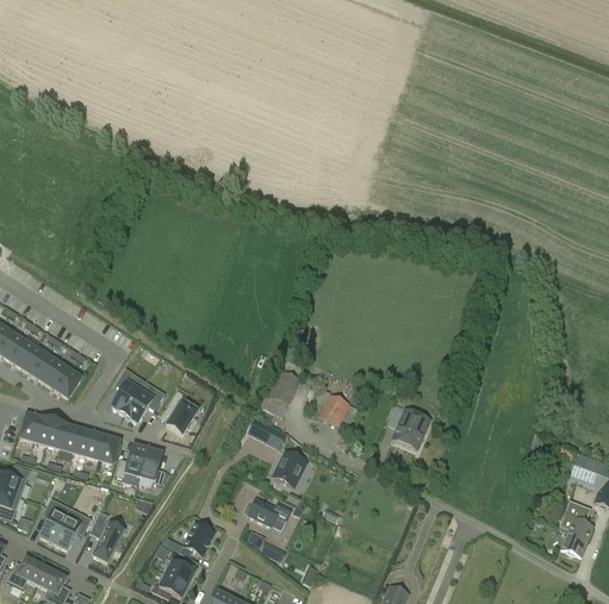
[(0,350),(12,332),(1,324),(0,325),(0,350)]
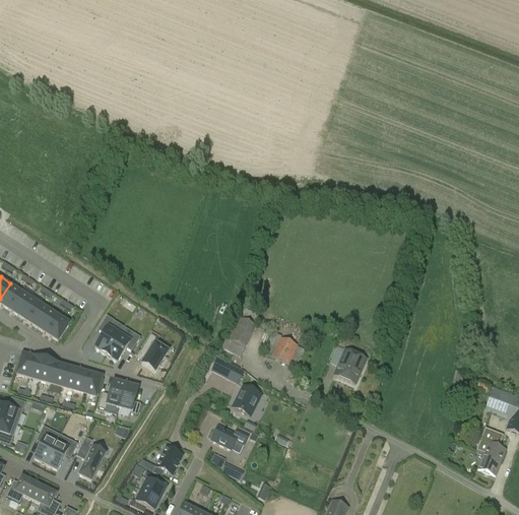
[(0,300),(9,307),(20,290),(10,283),(0,299),(0,300)]
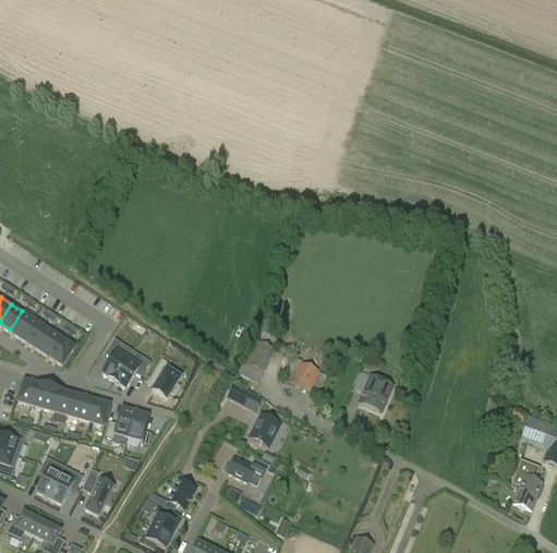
[(21,336),(33,317),(22,311),(10,329),(21,336)]
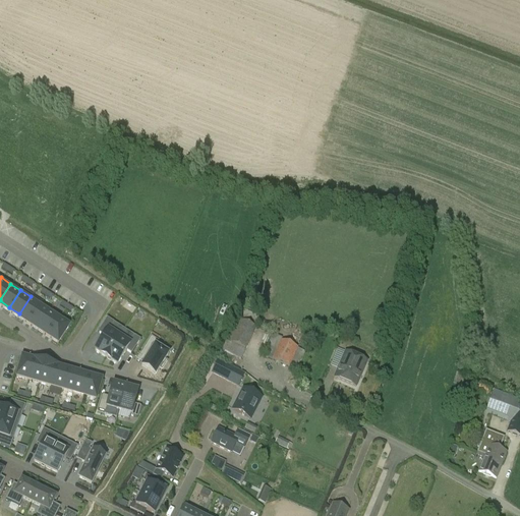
[(29,320),(40,302),(31,296),(19,313),(29,320)]
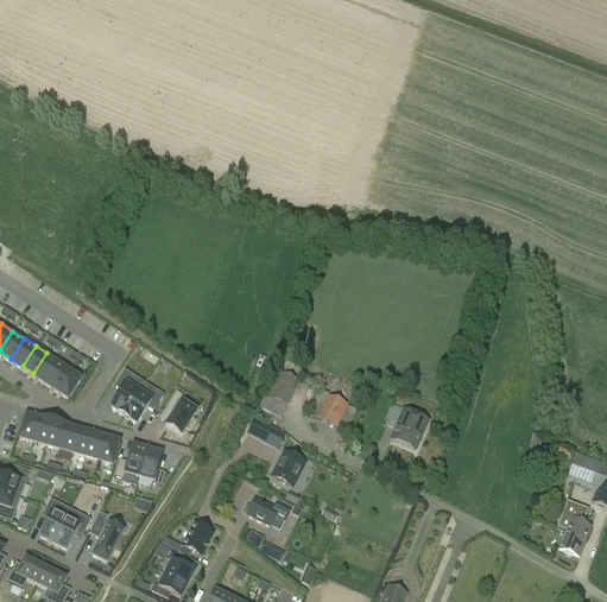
[(45,380),(58,360),(46,353),(33,373),(45,380)]
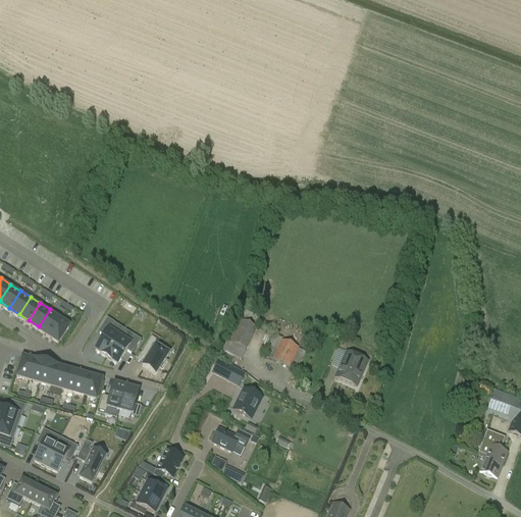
[(223,347),(242,357),(257,324),(255,323),(260,313),(245,306),(241,317),(239,316),(224,345),(223,347)]
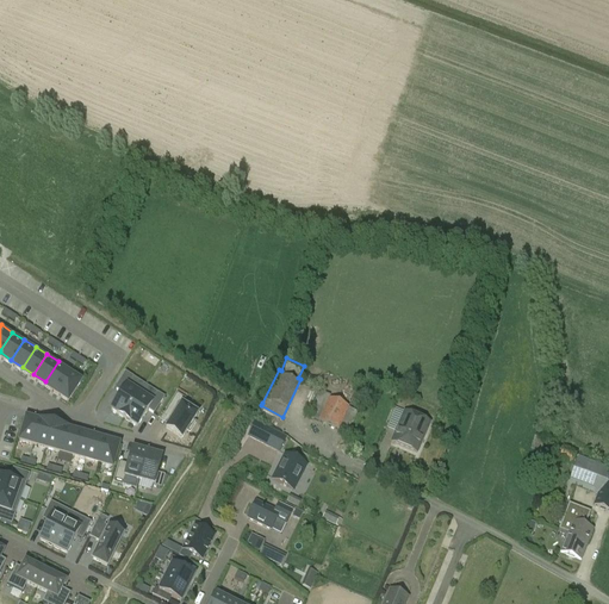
[(57,388),(69,368),(58,361),(45,381),(57,388)]
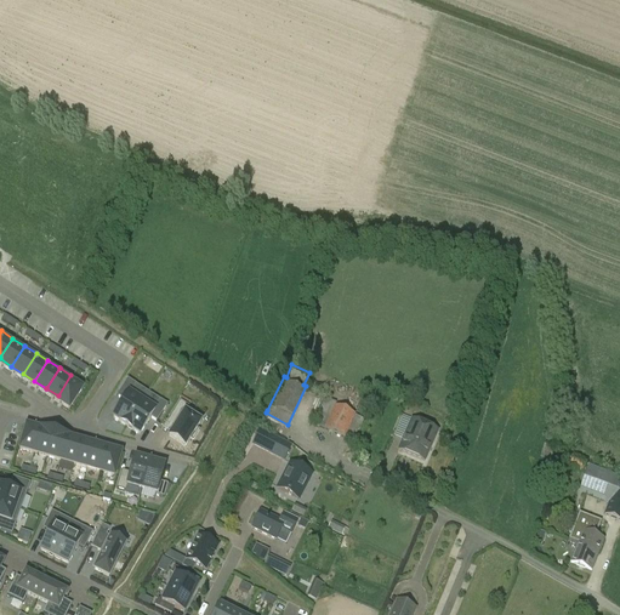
[(114,413),(128,421),(144,393),(132,385),(136,379),(129,374),(118,391),(125,394),(114,413)]
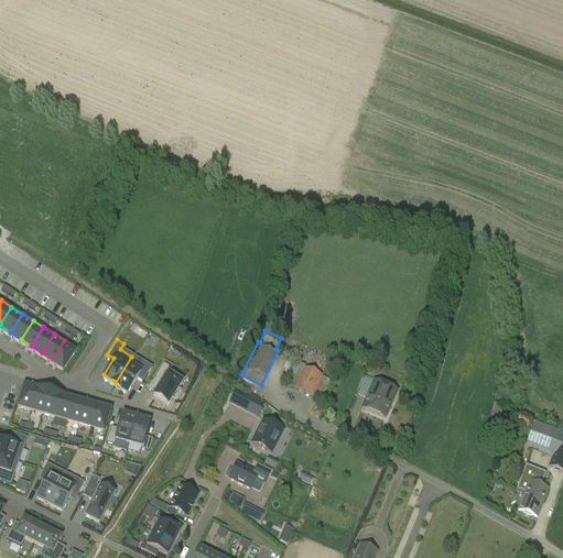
[(64,367),(75,348),(64,340),(53,359),(64,367)]
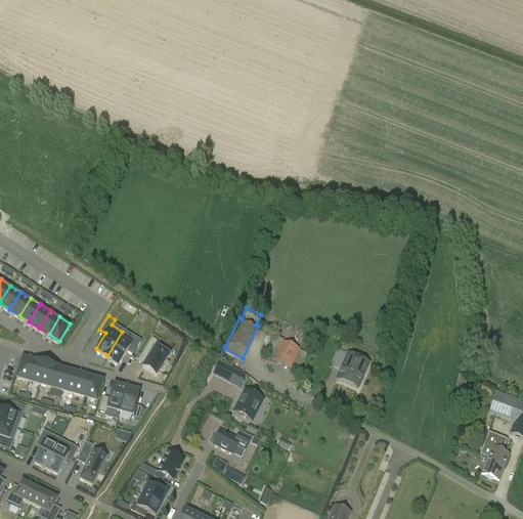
[(292,365),(301,345),(284,338),(285,335),(275,331),(269,343),(271,344),(267,354),(292,365)]
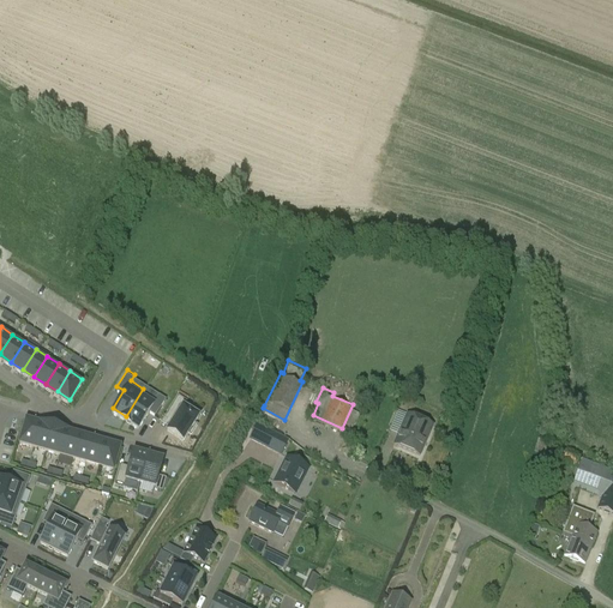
[(143,389),(126,416),(139,425),(150,407),(156,411),(167,395),(160,391),(156,397),(143,389)]
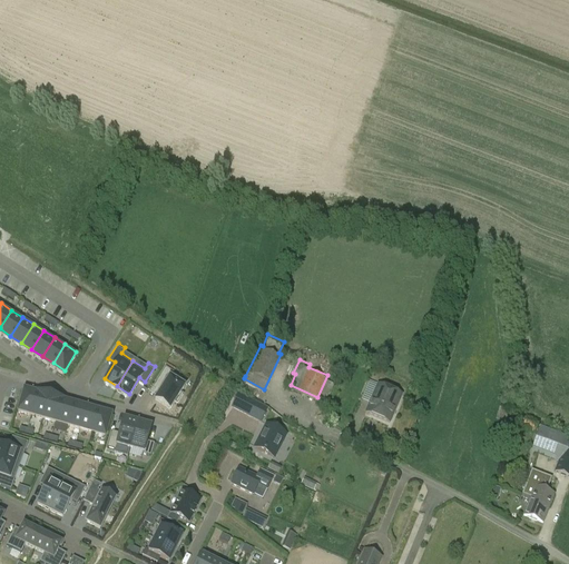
[(155,396),(169,405),(174,397),(177,399),(183,389),(179,388),(184,382),(169,373),(173,368),(165,363),(154,379),(162,385),(155,396)]
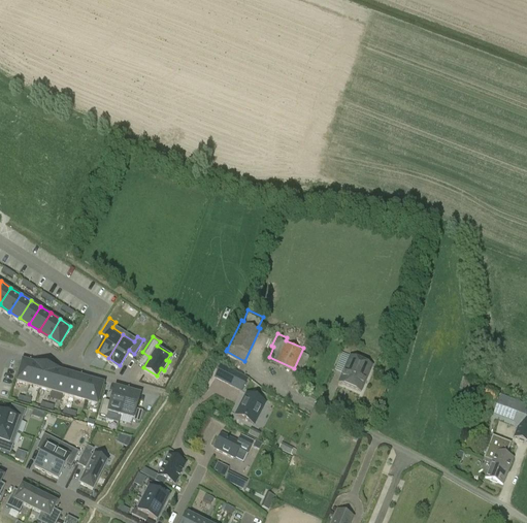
[(362,388),(372,362),(351,352),(339,378),(362,388)]
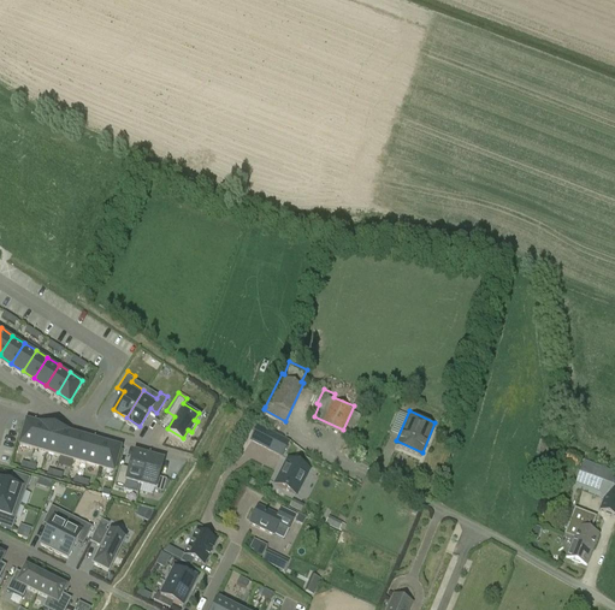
[(34,444),(41,421),(28,416),(21,440),(34,444)]
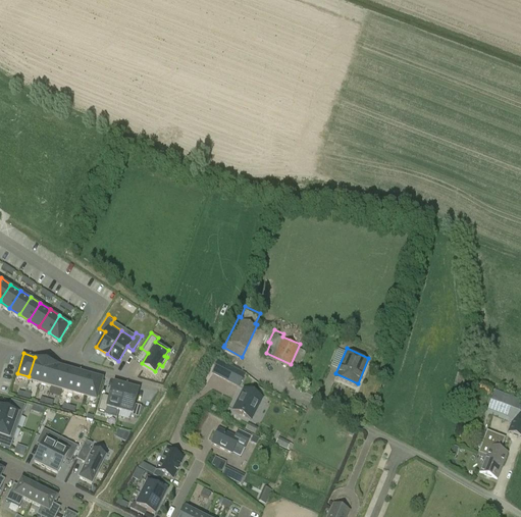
[(40,379),(46,360),(35,357),(29,376),(40,379)]
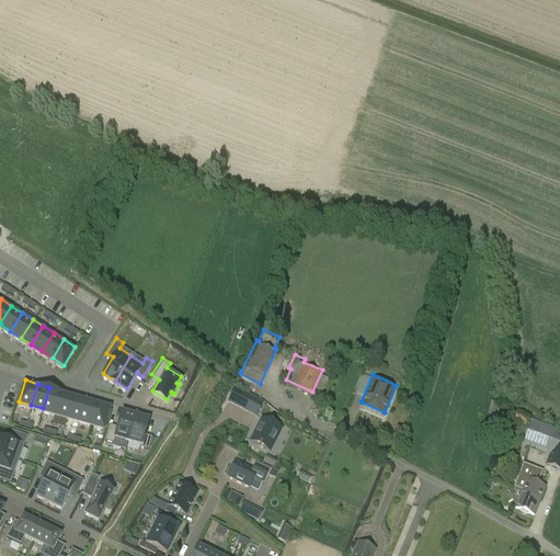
[(55,411),(61,390),(49,387),(43,408),(55,411)]
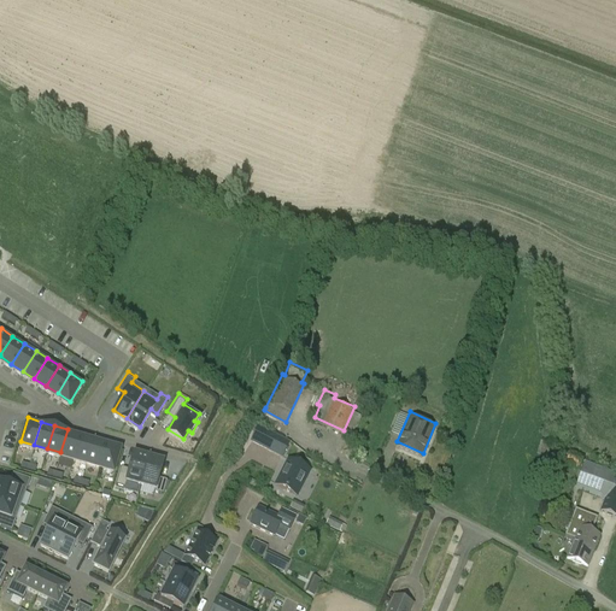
[(264,441),(279,448),(285,435),(270,428),(264,441)]
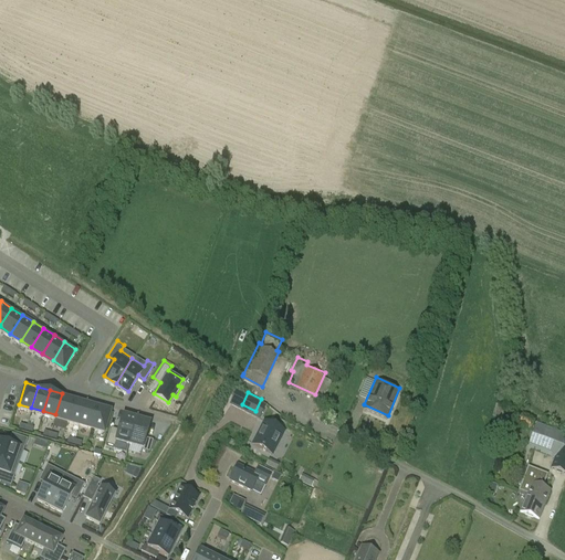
[(74,397),(62,393),(55,414),(67,418),(74,397)]
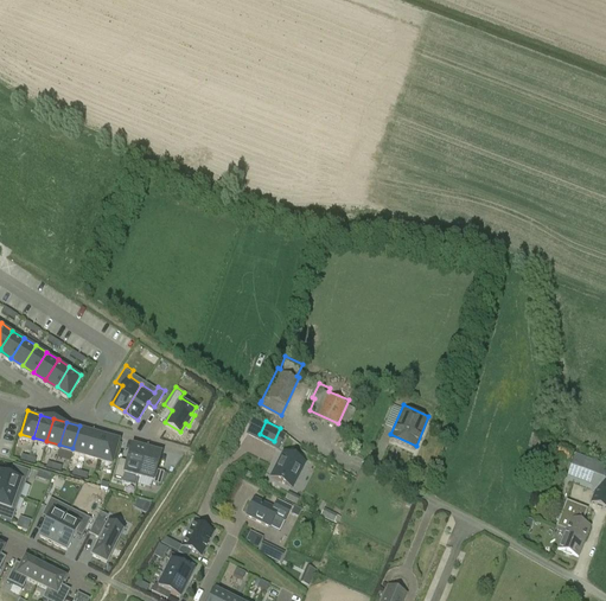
[(85,453),(93,429),(80,426),(72,448),(85,453)]
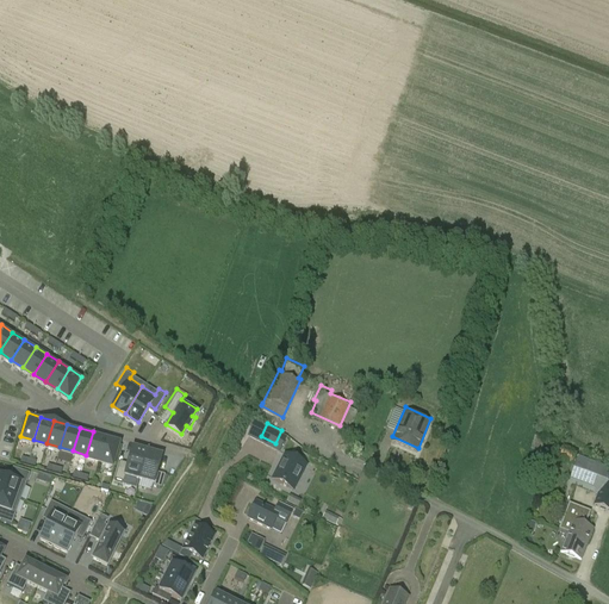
[(99,459),(106,436),(93,431),(86,455),(99,459)]
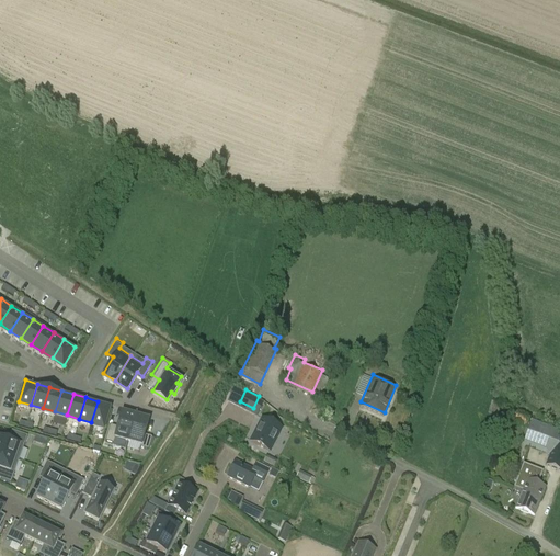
[(502,399),(492,397),(489,409),(500,411),(502,399)]
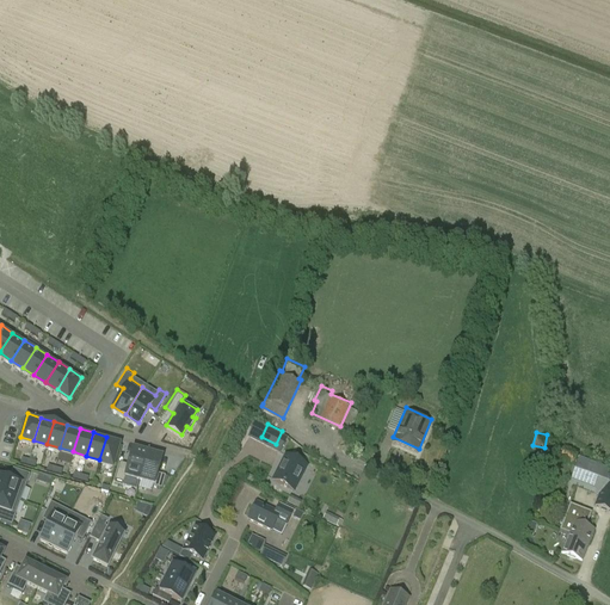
[(114,463),(119,440),(106,437),(99,460),(114,463)]
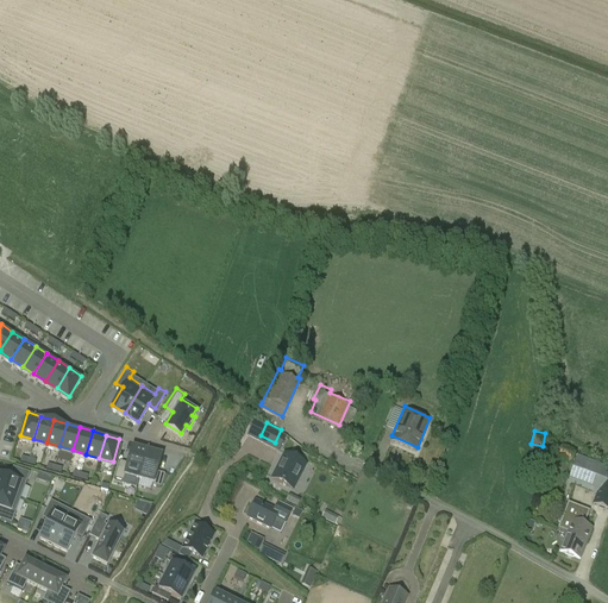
[(148,447),(133,443),(129,457),(120,454),(114,473),(124,476),(125,470),(140,475),(148,447)]
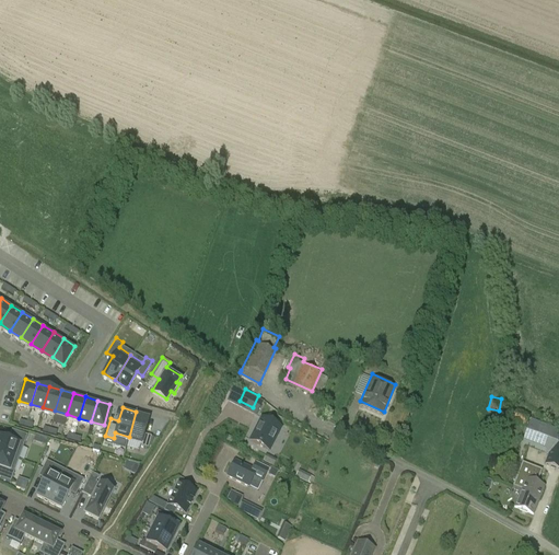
[(516,407),(513,415),(526,420),(530,413),(516,407)]
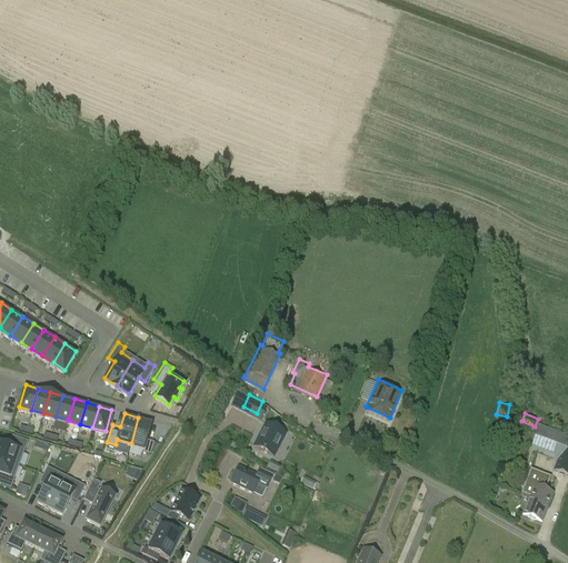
[(281,426),(262,416),(250,440),(266,448),(271,435),(276,438),(281,426)]
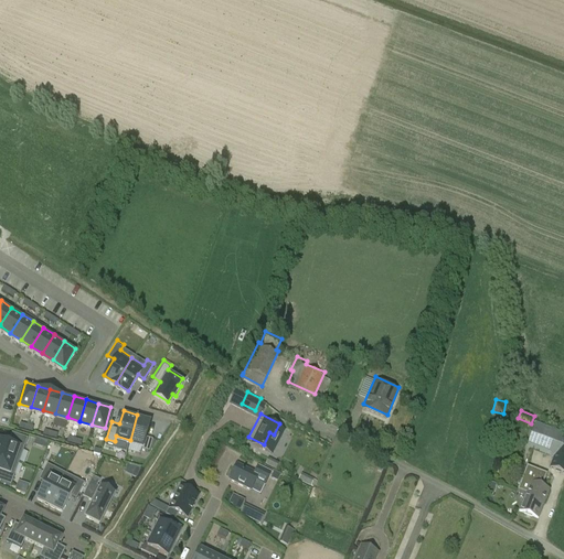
[(150,418),(137,415),(130,440),(144,443),(142,445),(150,448),(155,434),(147,432),(150,418)]
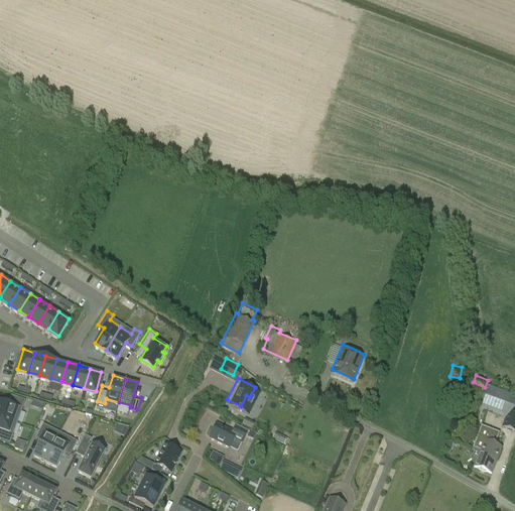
[(505,414),(514,394),(508,391),(508,389),(496,385),(497,383),(490,381),(480,405),(487,407),(505,414)]
